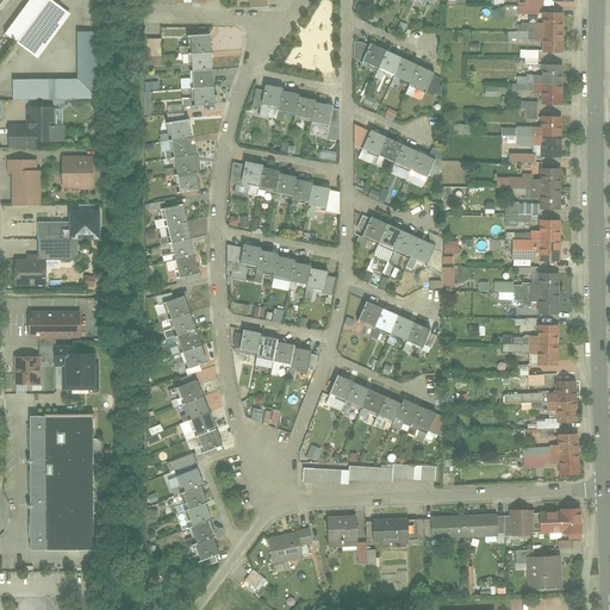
[(69,14),(49,0),(29,0),(4,36),(37,60),(69,14)]
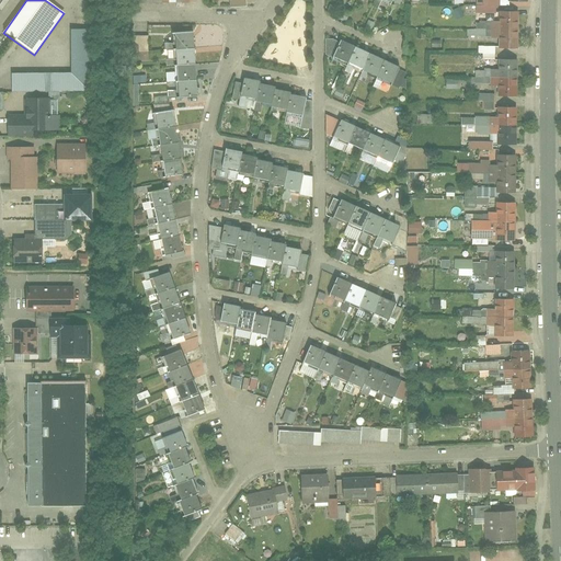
[(496,4),(526,6),(526,0),(483,0),(484,4),(476,4),(476,20),(495,21),(496,4)]
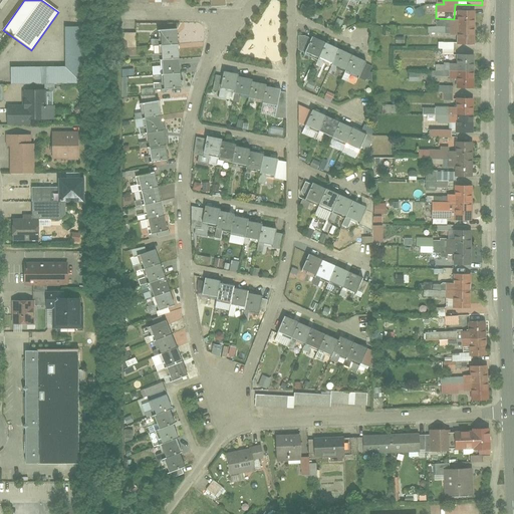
[(457,48),(474,48),(474,16),(458,16),(458,26),(432,26),(432,37),(457,38),(457,48)]
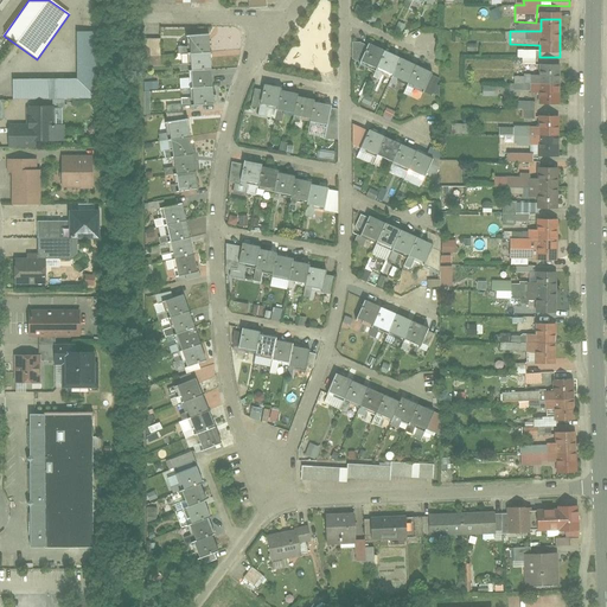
[(97,97),(96,31),(74,31),(75,78),(11,80),(11,100),(34,100),(34,106),(64,106),(64,97),(97,97)]
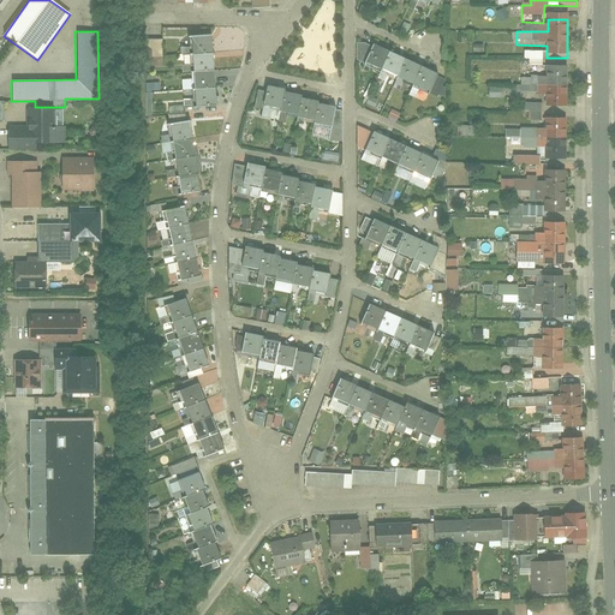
[(193,112),(215,111),(212,36),(190,36),(193,112)]
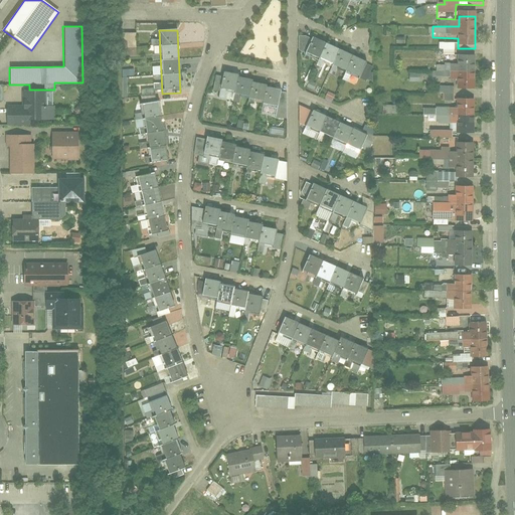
[(135,32),(122,32),(122,48),(135,48),(135,32)]
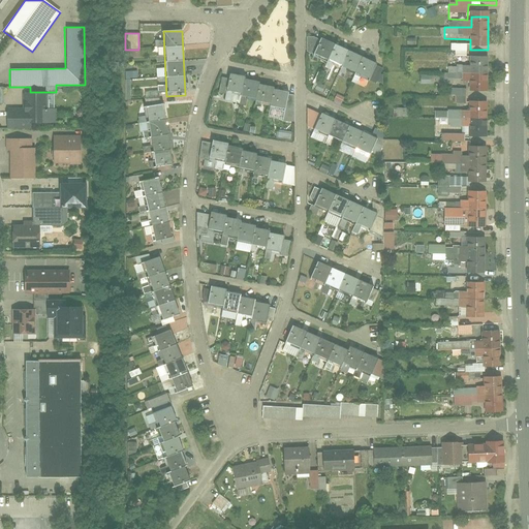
[(369,83),(377,65),(321,40),(314,58),(369,83)]
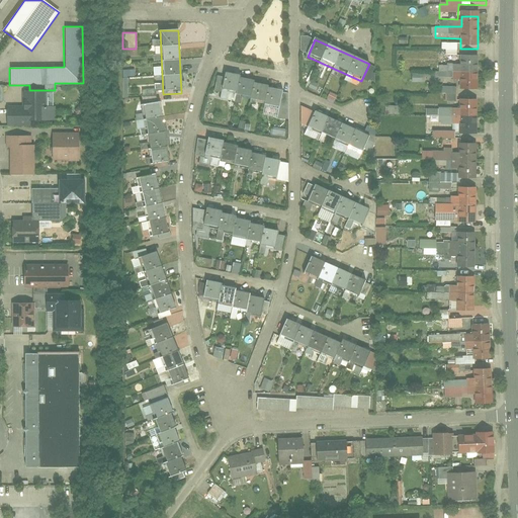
[(442,42),(442,54),(456,55),(456,42),(442,42)]
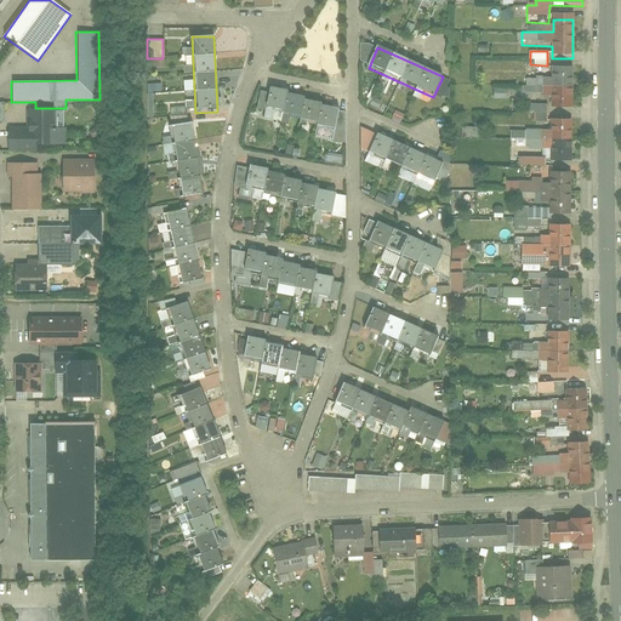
[(571,110),(573,68),(552,68),(551,110),(571,110)]
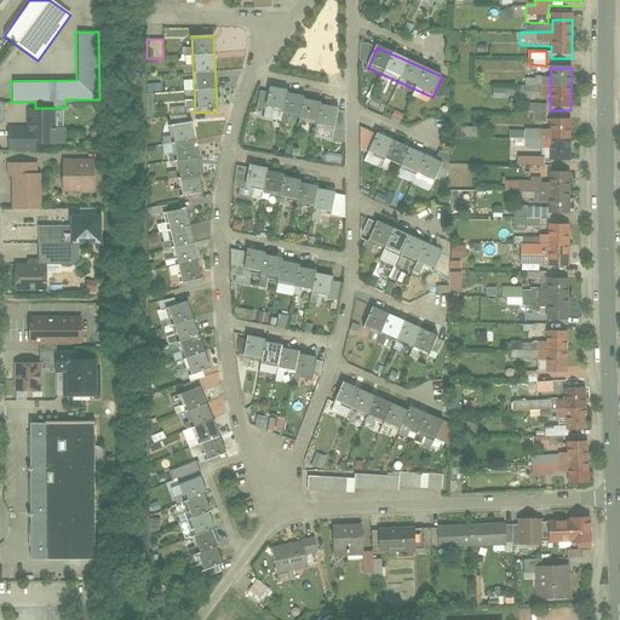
[(315,124),(333,126),(337,108),(320,105),(320,102),(302,98),(303,96),(283,92),(285,89),(269,86),(265,108),(281,110),(281,113),(298,115),(298,119),(315,121),(315,124)]
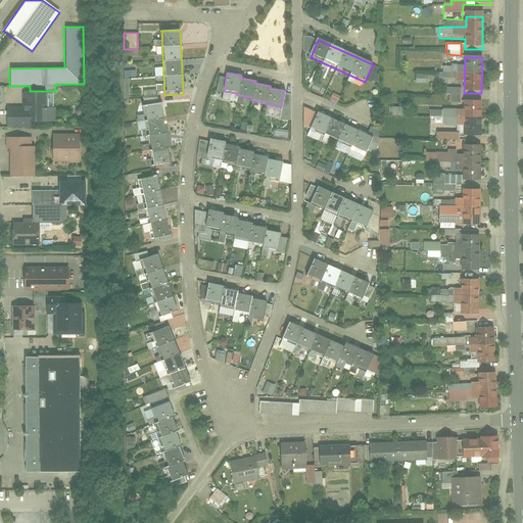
[(415,83),(426,83),(426,74),(415,74),(415,83)]
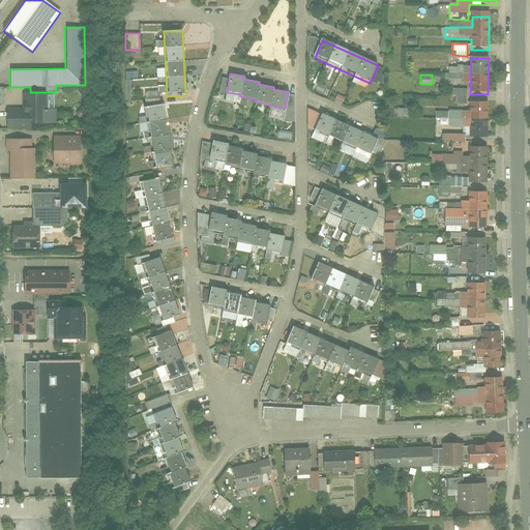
[(467,104),(466,88),(446,88),(447,95),(454,95),(454,104),(467,104)]
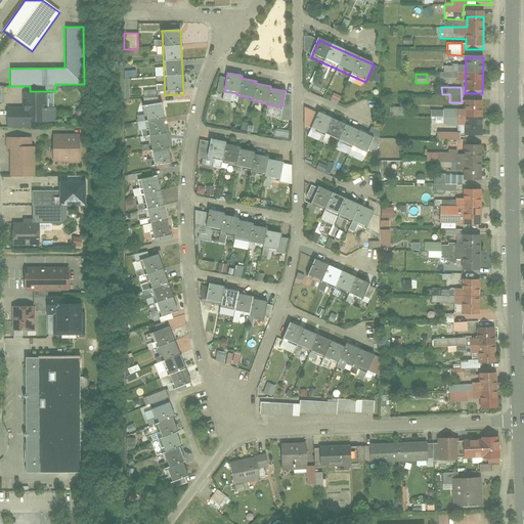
[(142,90),(143,103),(158,102),(156,89),(142,90)]
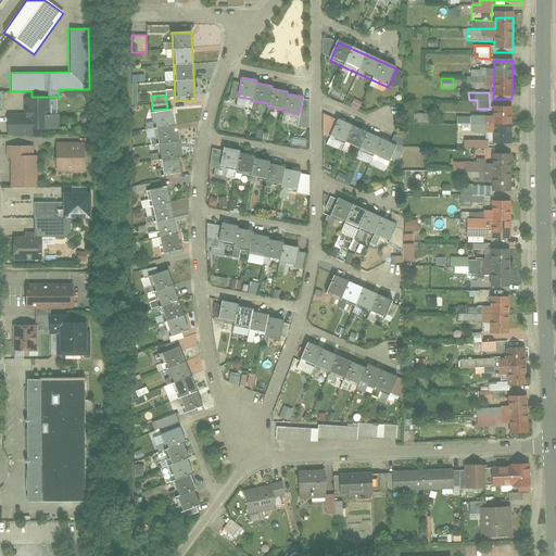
[(8,119),(8,139),(58,139),(58,103),(29,103),(29,118),(8,119)]
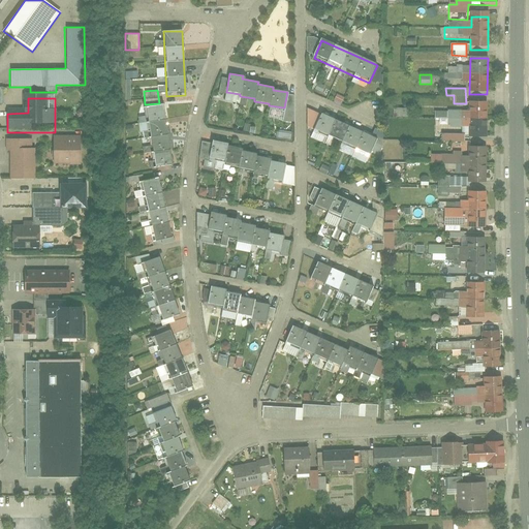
[(163,104),(144,107),(153,172),(173,168),(163,104)]
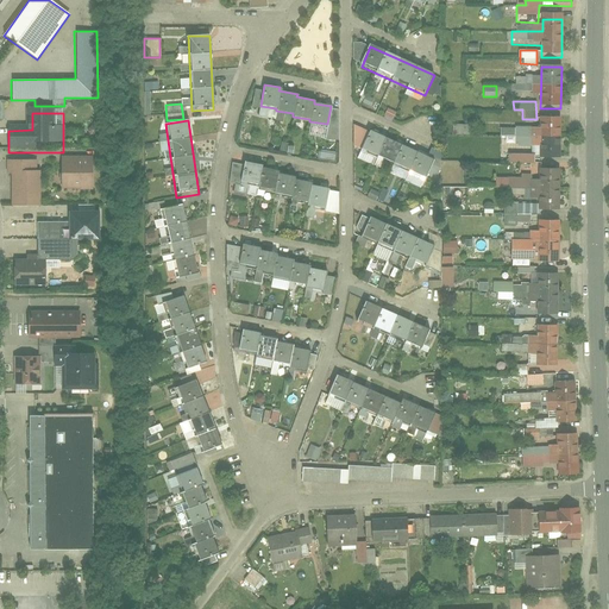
[(540,159),(560,159),(562,123),(540,123),(540,133),(515,133),(515,149),(540,149),(540,159)]
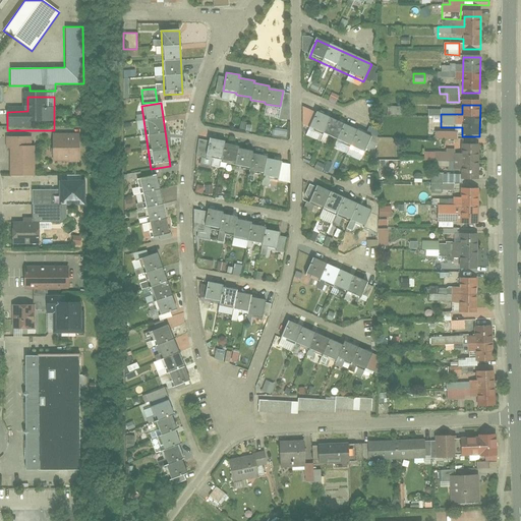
[(372,138),(315,112),(308,128),(364,155),(372,138)]
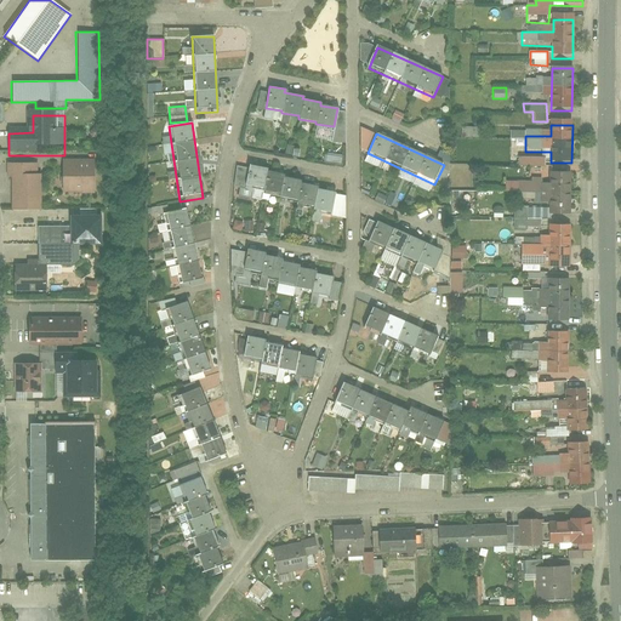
[(20,214),(44,214),(44,175),(38,175),(38,164),(15,164),(15,183),(20,183),(20,214)]
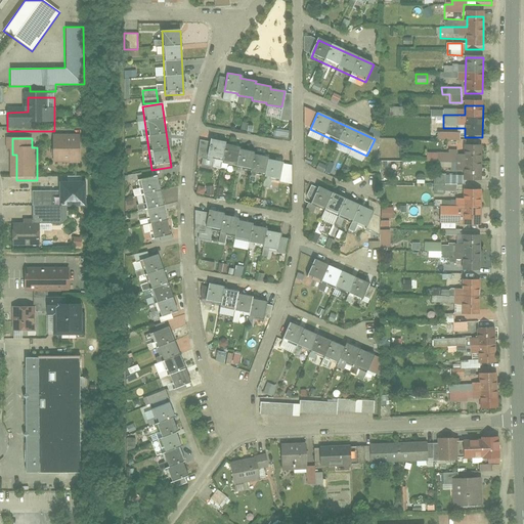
[(278,178),(281,162),(267,160),(268,158),(254,155),(254,151),(238,149),(239,147),(223,144),(224,140),(211,138),(208,157),(221,159),(221,162),(235,164),(235,166),(250,168),(250,170),(265,173),(264,176),(278,178)]
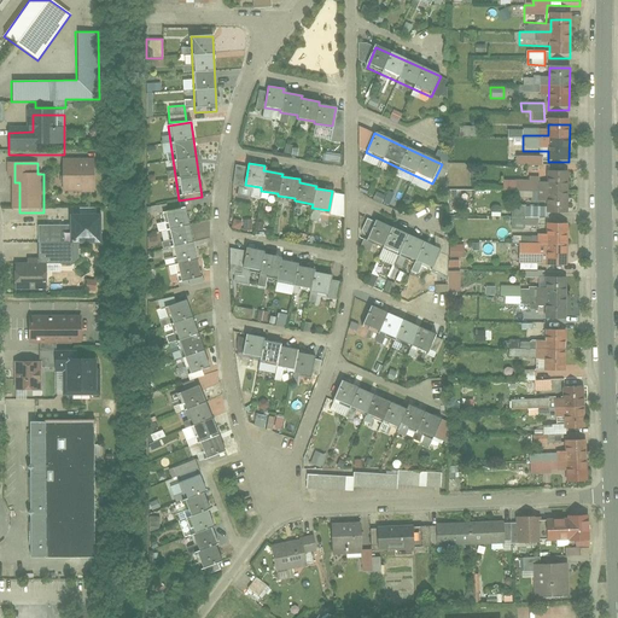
[(97,168),(66,168),(68,192),(98,192),(97,168)]
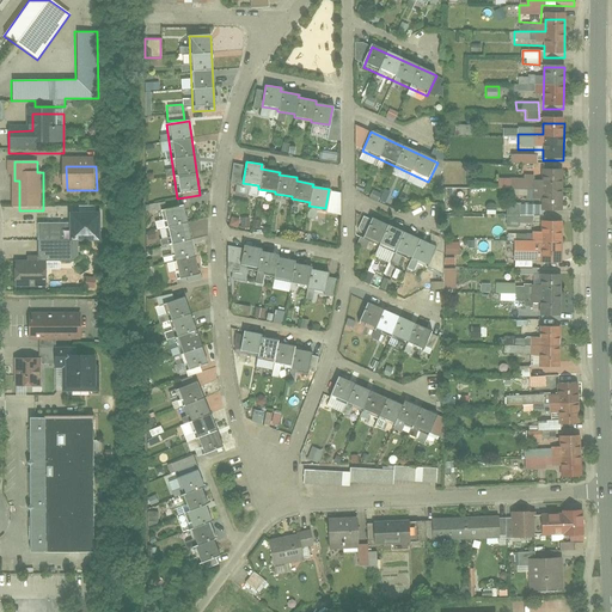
[(542,212),(563,212),(563,175),(542,175),(542,184),(510,184),(510,200),(542,200),(542,212)]
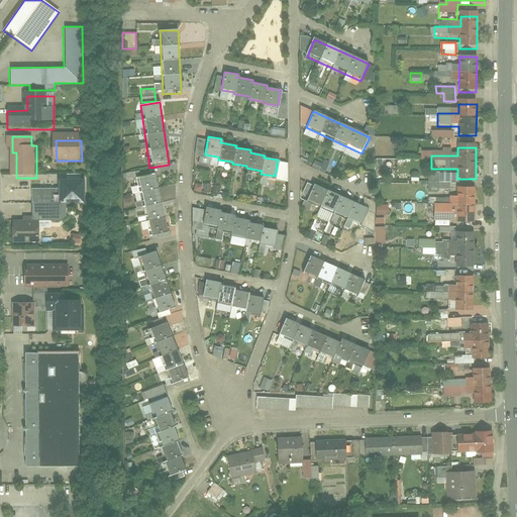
[(169,241),(156,178),(138,182),(150,244),(169,241)]
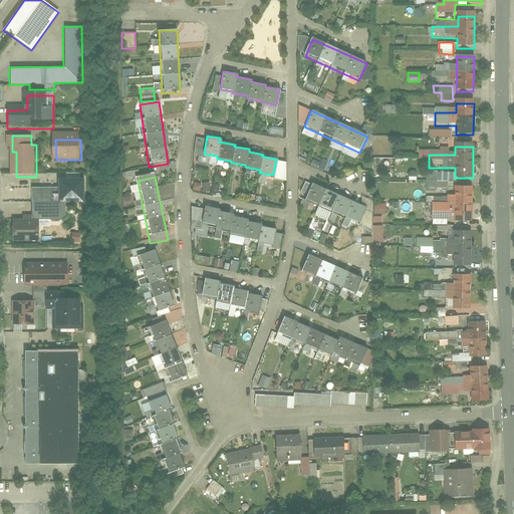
[(427,177),(427,194),(446,194),(446,177),(427,177)]
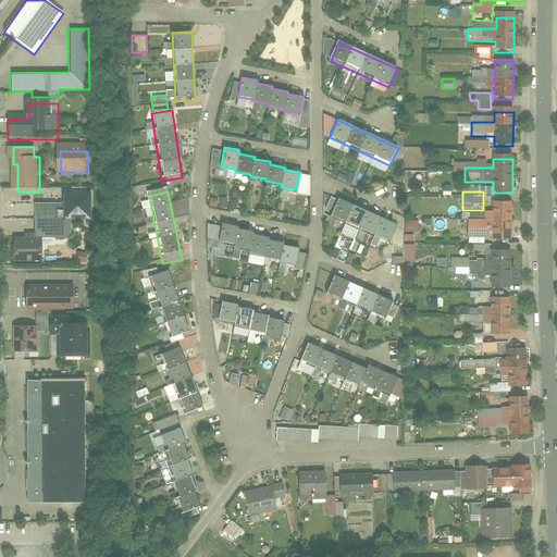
[(66,214),(93,213),(91,193),(69,194),(69,205),(40,207),(41,239),(15,240),(16,264),(42,262),(42,245),(69,244),(66,214)]
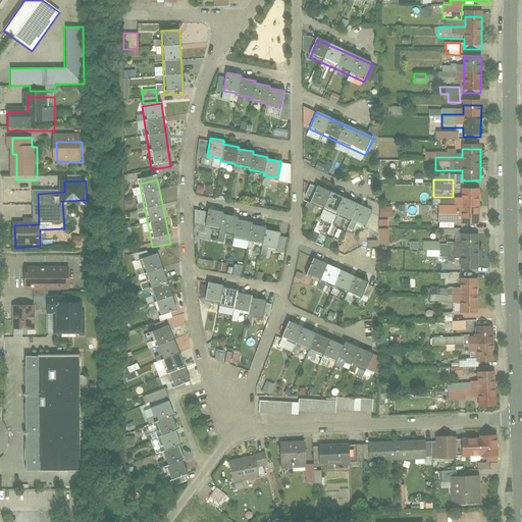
[(374,212),(319,188),(312,205),(366,229),(374,212)]
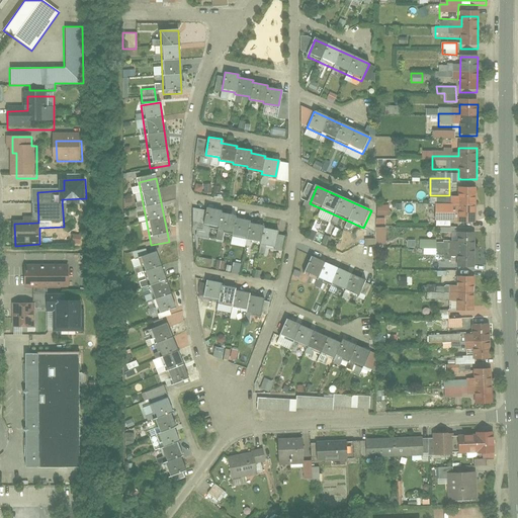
[(455,226),(473,226),(473,193),(455,193),(455,202),(429,202),(429,214),(455,214),(455,226)]
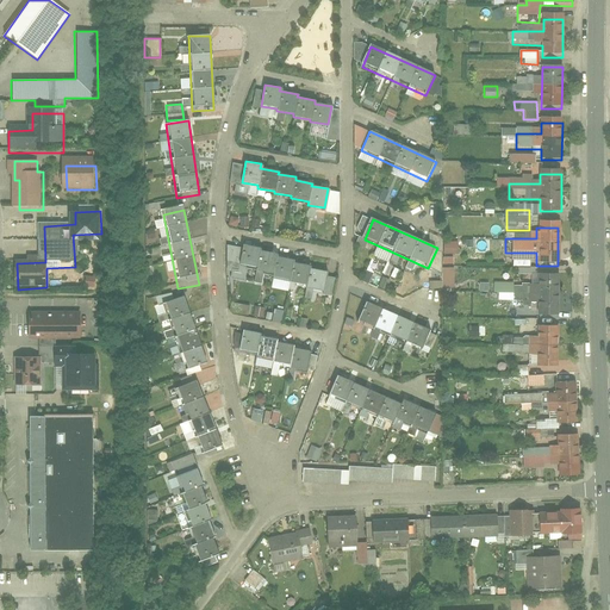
[(443,253),(458,253),(458,241),(443,241),(443,253)]
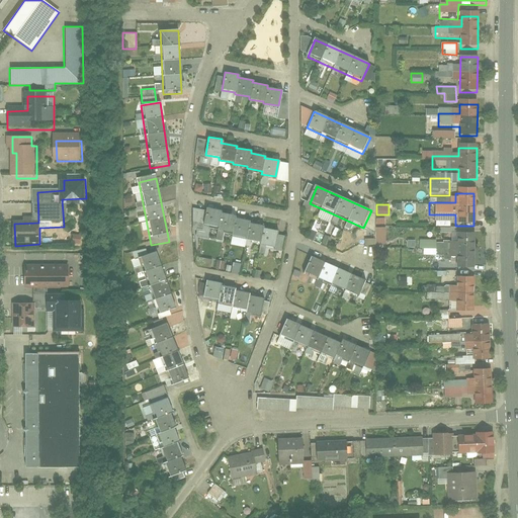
[(273,247),(276,231),(262,228),(262,226),(248,223),(249,220),(234,218),(234,216),(219,212),(219,209),(206,206),(203,225),(217,228),(216,230),(230,232),(230,234),(245,237),(244,239),(259,241),(259,244),(273,247)]
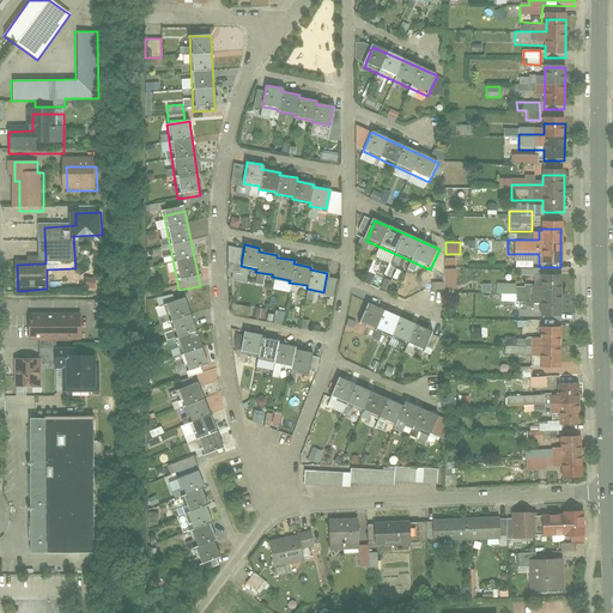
[(444,268),(443,291),(456,291),(456,268),(444,268)]
